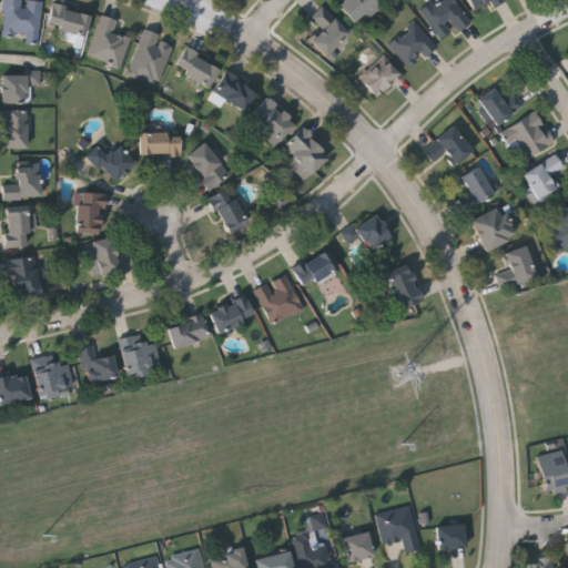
[(42,0),(40,40),(1,38),(3,0),(42,0)]
